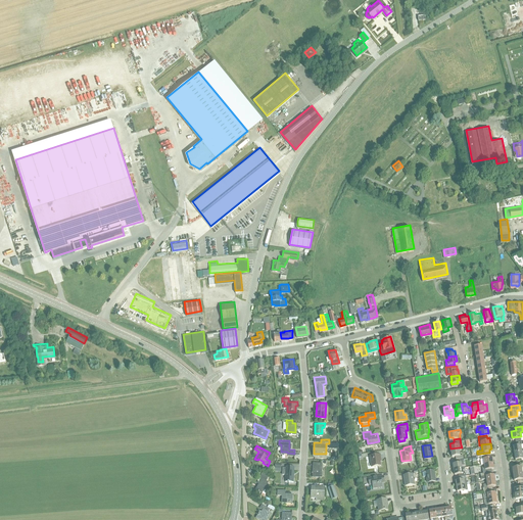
[(459,447),(450,448),(452,455),(456,454),(456,457),(463,456),(462,453),(460,453),(459,447)]
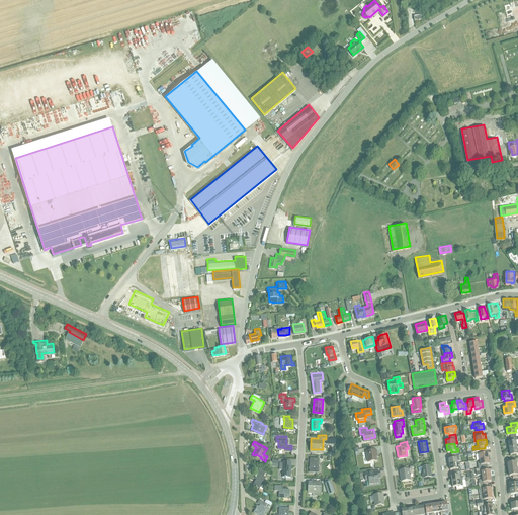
[(517,444),(516,445),(509,446),(510,452),(517,451),(517,444)]
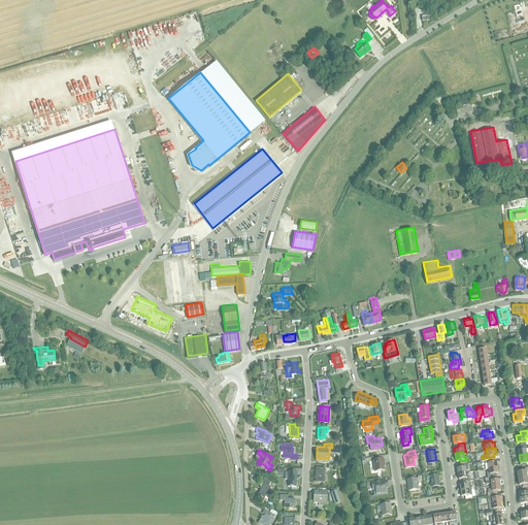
[(384,460),(385,460),(384,456),(373,458),(375,468),(385,467),(384,460)]
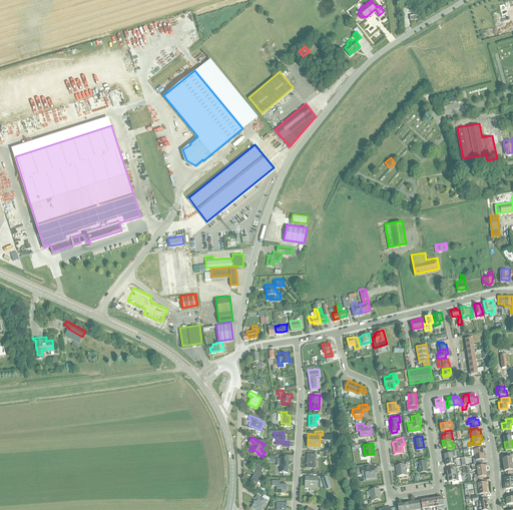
[(472,453),(475,453),(483,452),(483,446),(480,447),(480,444),(471,445),(472,448),(471,449),(472,453)]
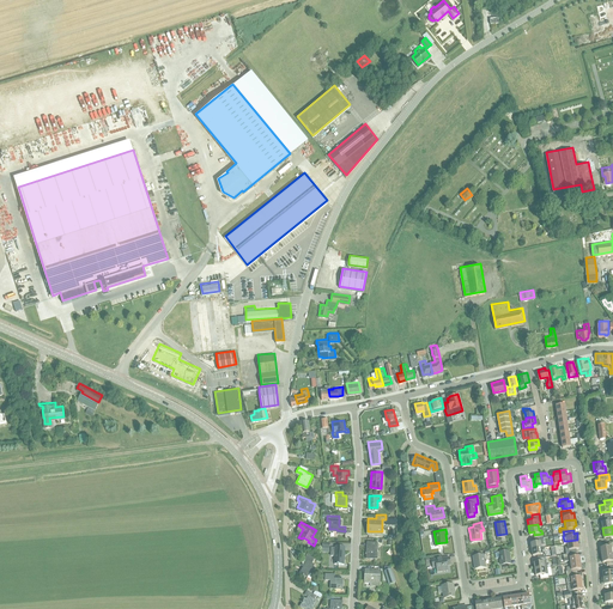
[(530,541),(532,547),(541,546),(541,542),(544,541),(544,535),(534,536),(535,540),(530,541)]
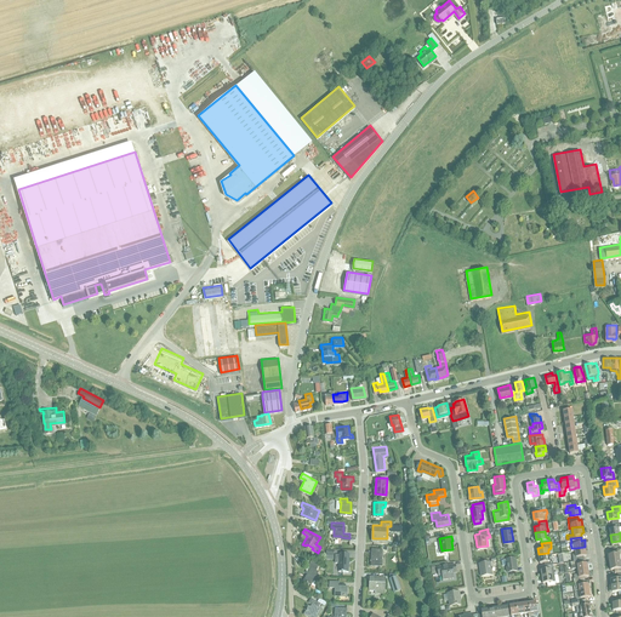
[(371,563),(382,564),(383,547),(371,546),(371,558),(370,558),(370,559),(371,559),(371,563)]
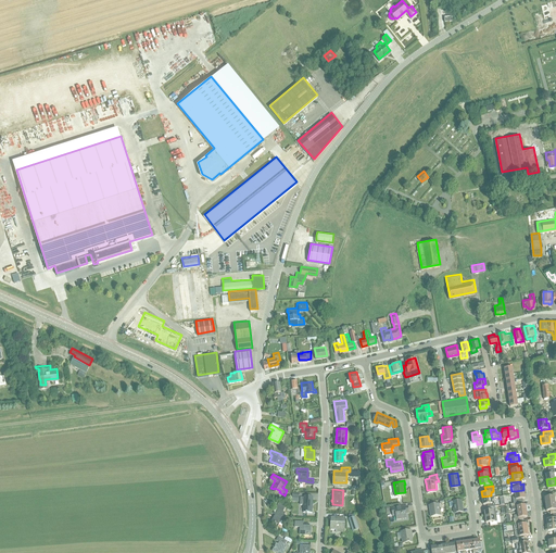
[(514,501),(520,500),(523,499),(522,497),(525,495),(523,490),(515,491),(515,494),(513,494),(514,501)]
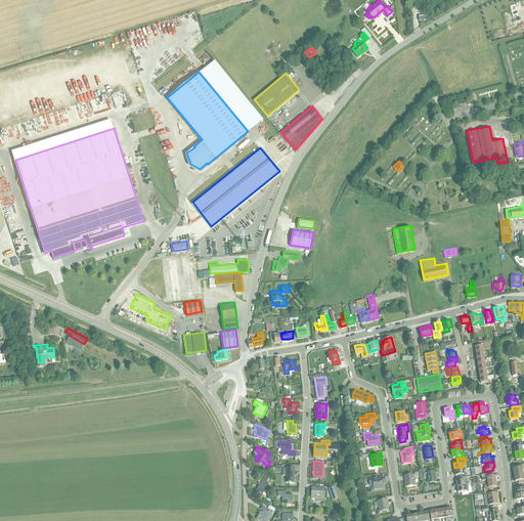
[(513,467),(514,473),(523,471),(522,466),(523,466),(523,463),(516,464),(516,466),(513,467)]
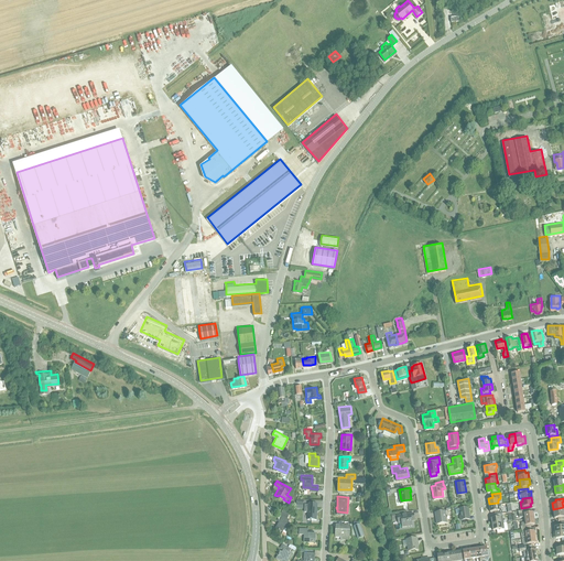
[(307,517),(316,517),(316,513),(316,500),(308,500),(308,503),(305,502),(304,509),(308,509),(307,517)]
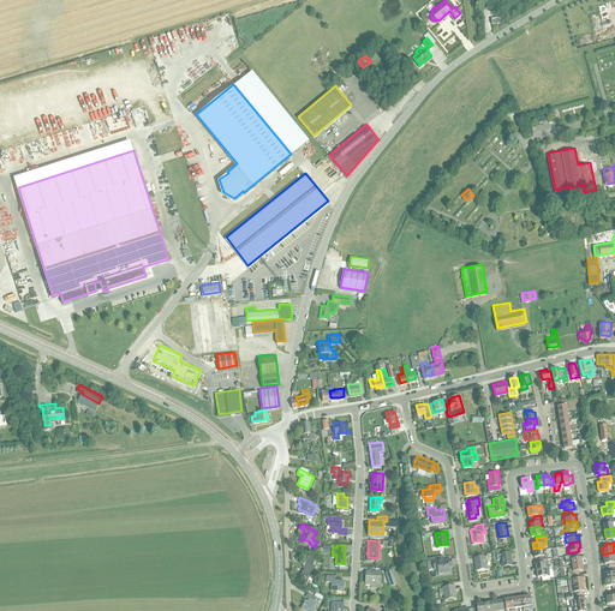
[(548,556),(547,546),(543,547),(533,549),(535,555),(538,555),(539,558),(548,557),(548,556)]
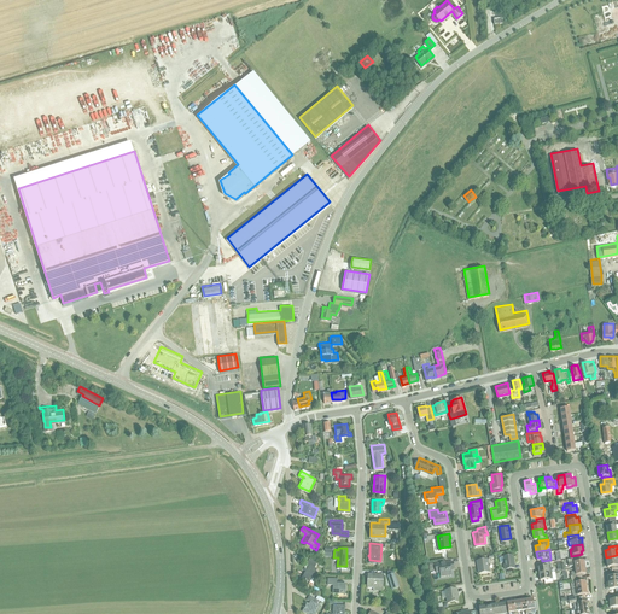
[(503,554),(499,555),(500,560),(505,560),(506,567),(516,566),(514,561),(513,561),(512,553),(503,554)]
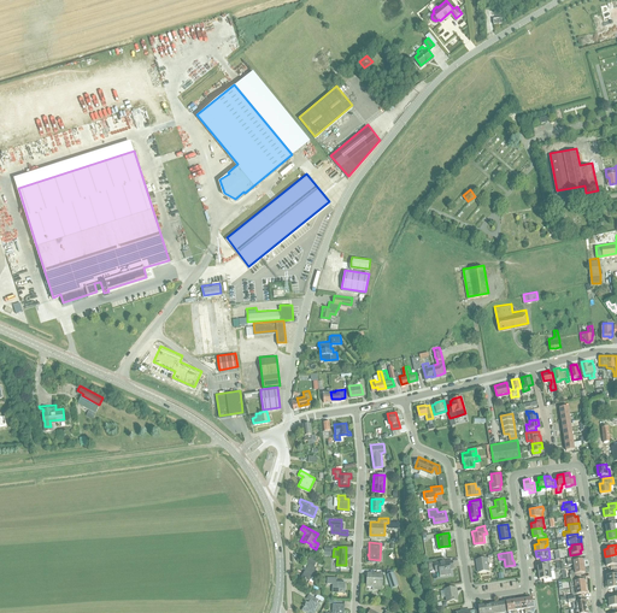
[(574,561),(574,565),(583,564),(583,556),(577,558),(577,554),(566,555),(568,563),(574,561)]
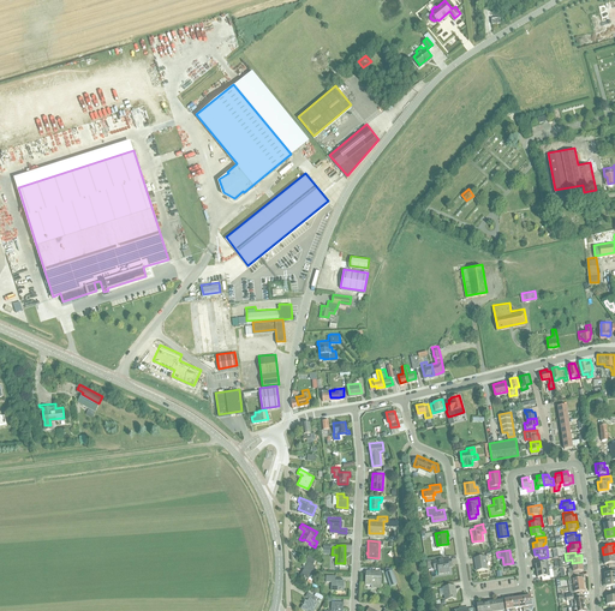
[(614,552),(603,555),(604,561),(608,561),(608,564),(614,563),(614,558),(614,559),(614,552)]
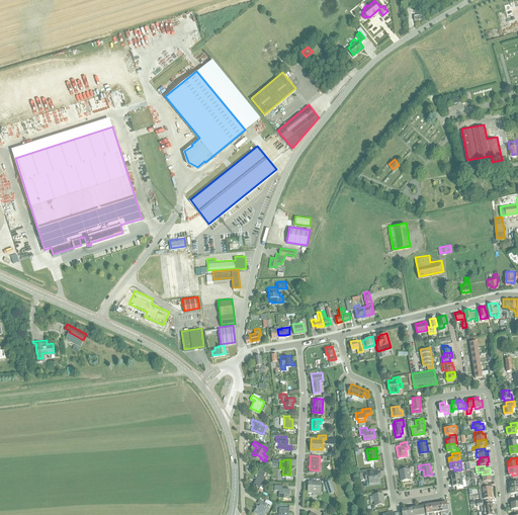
[(400,467),(400,471),(401,471),(402,479),(410,478),(409,466),(400,467)]
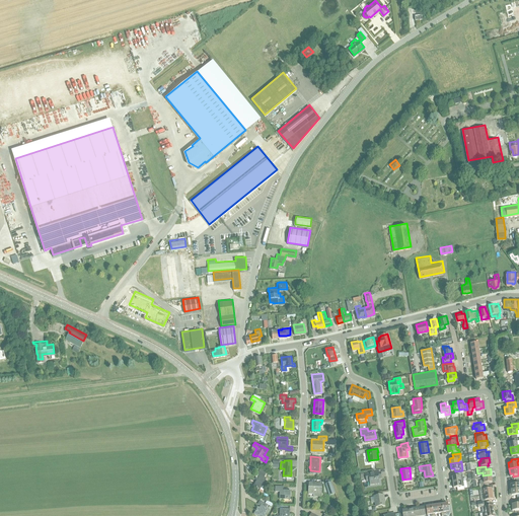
[(253,483),(261,487),(267,475),(264,474),(266,471),(260,468),(257,471),(260,472),(253,483)]
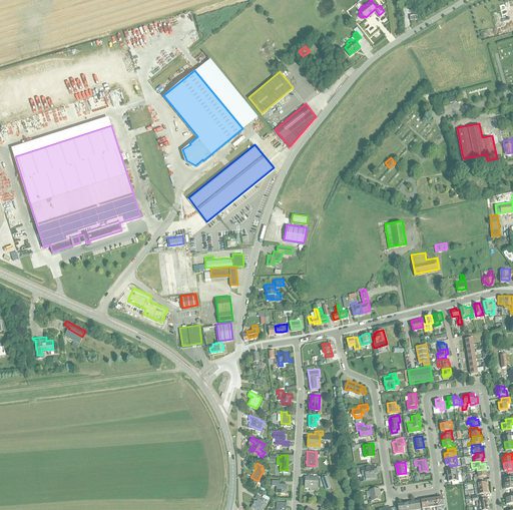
[(374,471),(377,471),(376,464),(362,467),(363,473),(366,473),(366,477),(375,475),(374,471)]
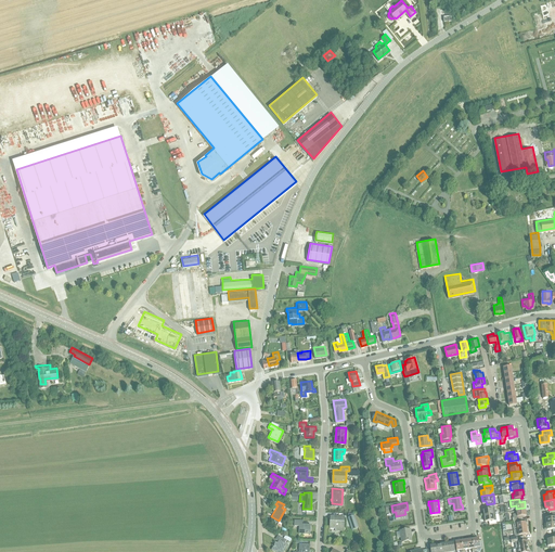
[(483,508),(483,513),(495,512),(494,503),(487,504),(487,508),(483,508)]
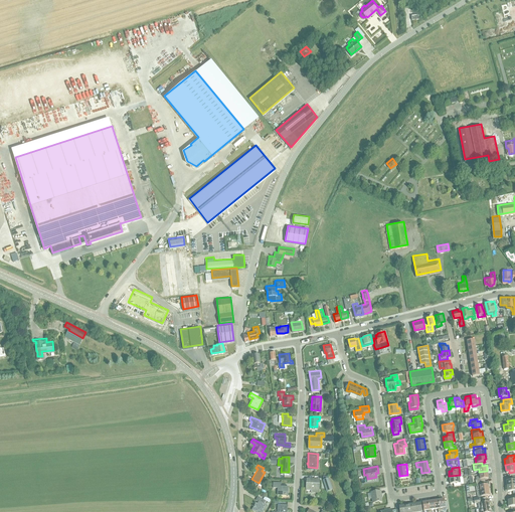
[(475,478),(476,481),(484,480),(485,480),(485,476),(488,476),(487,471),(479,472),(480,474),(476,475),(476,478),(475,478)]
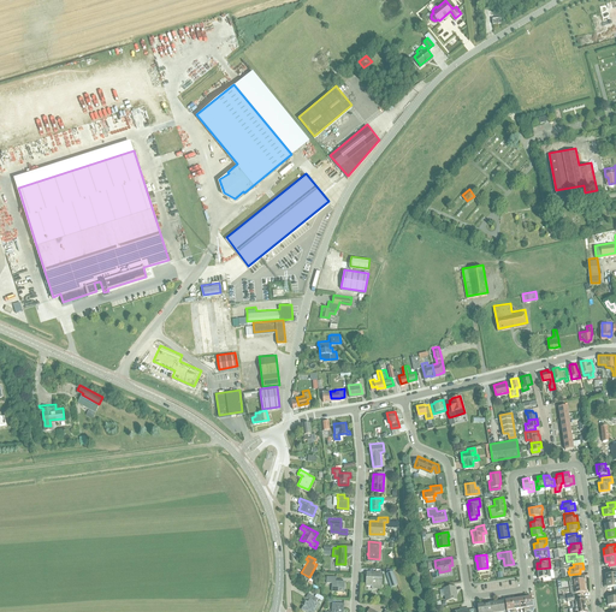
[(386,571),(390,582),(397,580),(392,566),(386,566),(386,570),(386,571)]
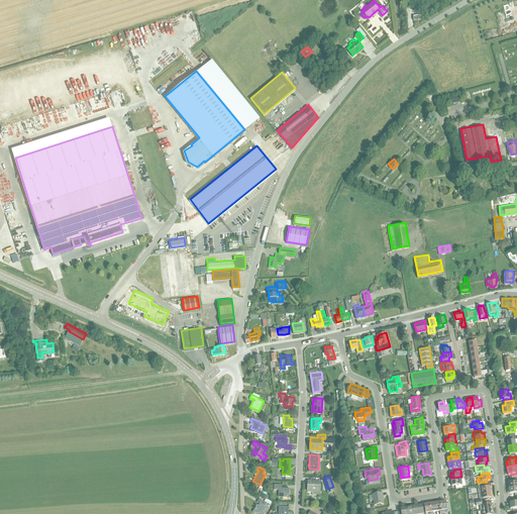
[(508,480),(509,486),(516,485),(516,476),(514,477),(514,480),(508,480)]
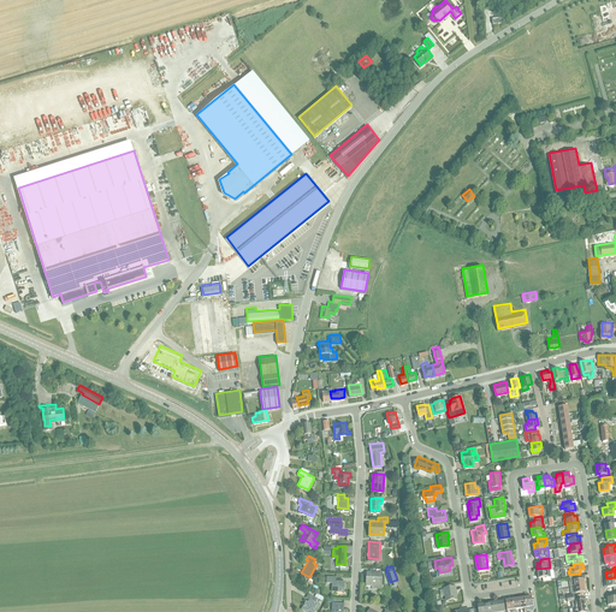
[(550,568),(537,569),(538,576),(543,575),(543,578),(551,577),(550,568)]
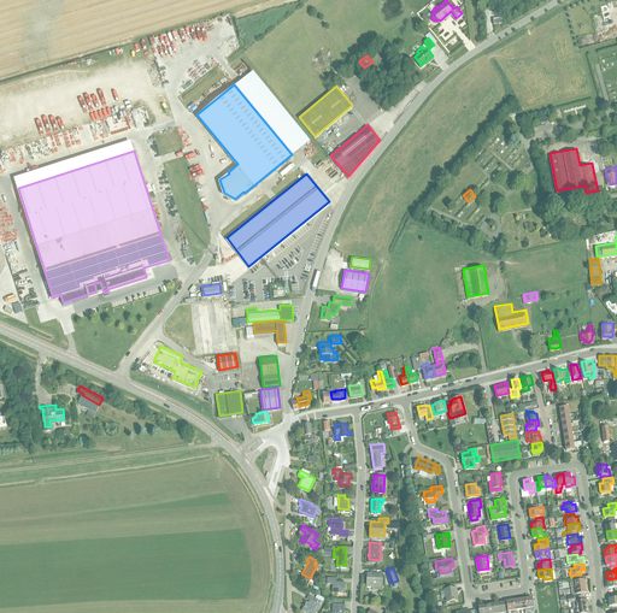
[(368,570),(368,583),(374,584),(374,587),(382,587),(383,571),(368,570)]
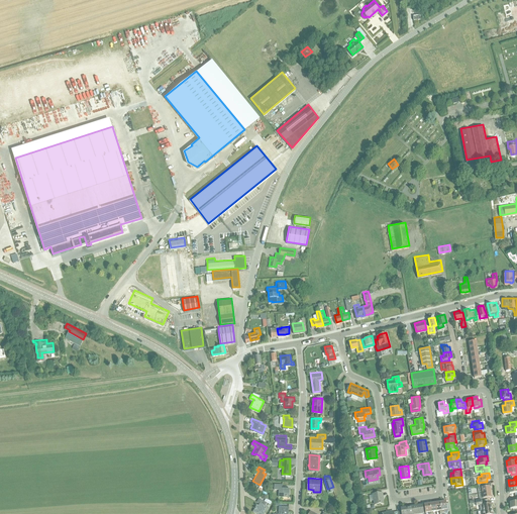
[(279,494),(289,495),(289,486),(282,486),(282,483),(275,482),(274,487),(279,488),(279,494)]
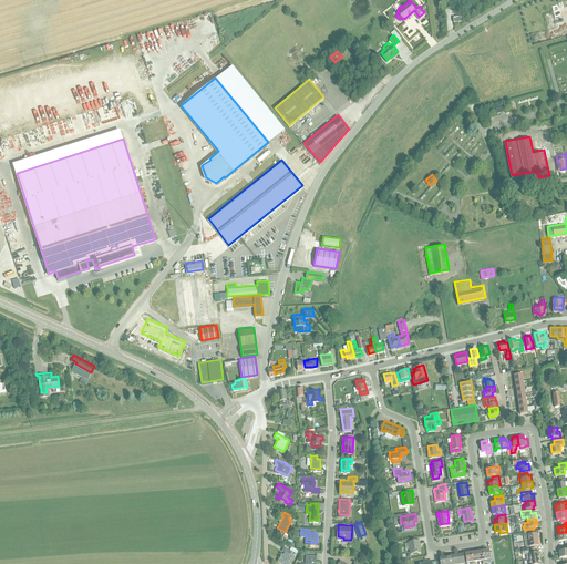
[(524,530),(525,539),(537,537),(537,531),(533,532),(533,529),(524,530)]
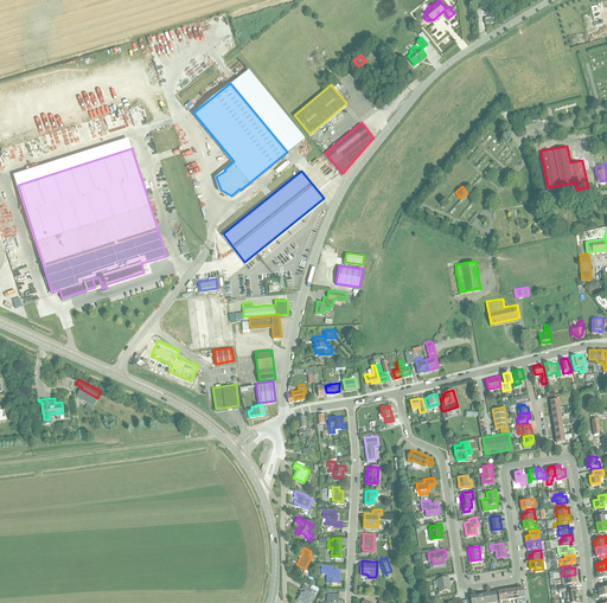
[(448,581),(449,581),(449,575),(438,577),(440,589),(449,588),(448,581)]
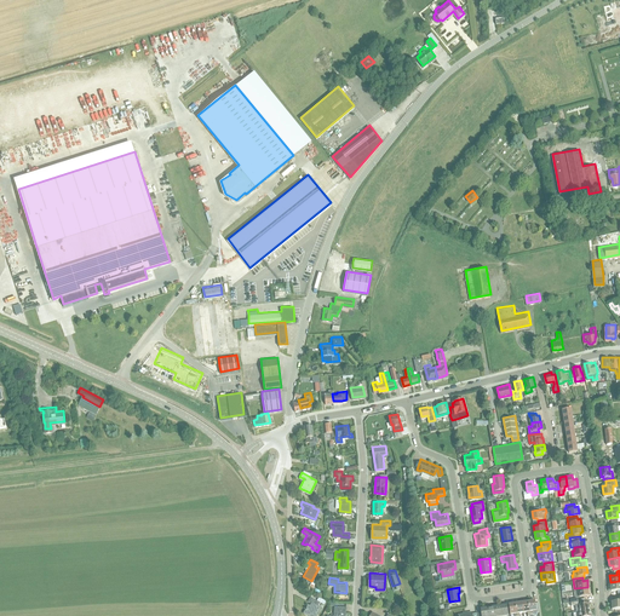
[(587,587),(574,588),(575,596),(577,596),(577,599),(585,598),(585,593),(589,593),(587,587)]
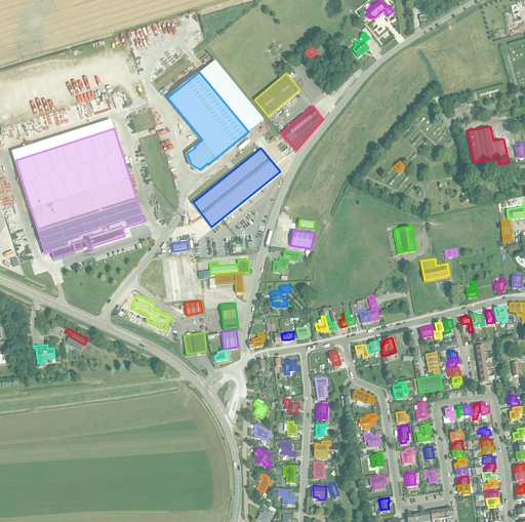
[(258,518),(265,521),(266,521),(272,513),(269,512),(270,509),(263,505),(261,508),(265,510),(264,512),(261,512),(258,518)]
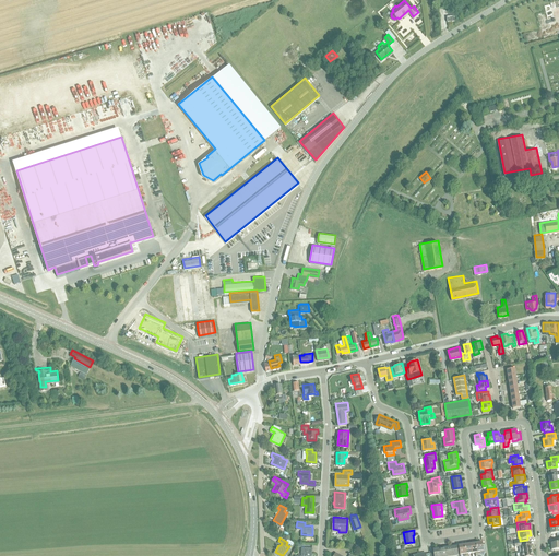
[(476,541),(478,553),(480,553),(479,549),(484,548),(484,551),(486,551),(485,542),(483,542),(482,540),(476,541)]
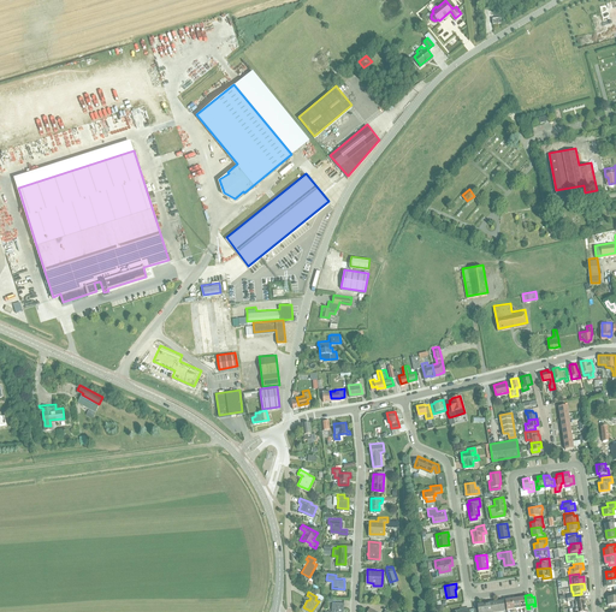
[(574,599),(575,604),(586,602),(585,596),(578,598),(576,594),(567,595),(568,600),(574,599)]
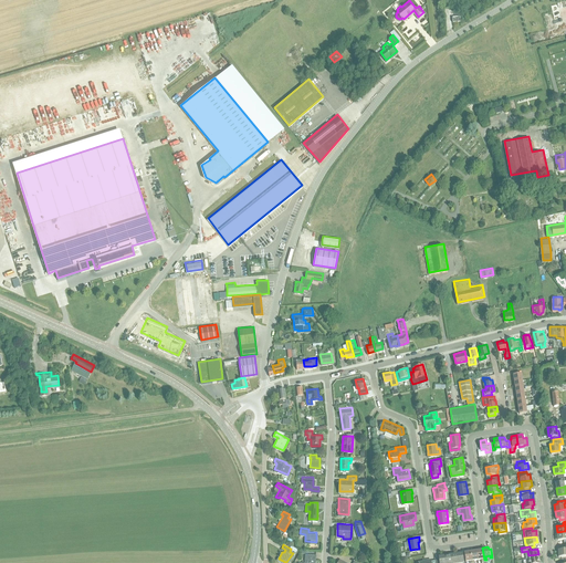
[(314,562),(315,553),(305,553),(305,561),(299,560),(297,562),(314,562)]
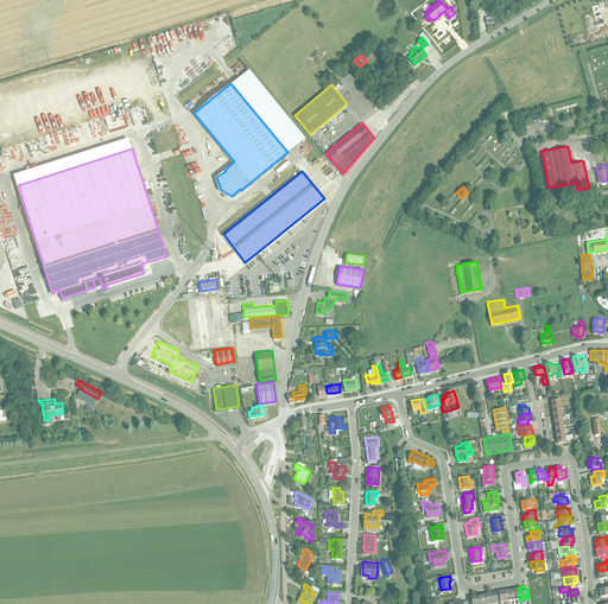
[(474,603),(479,603),(477,593),(472,593),(472,597),(468,598),(468,603),(474,603)]
